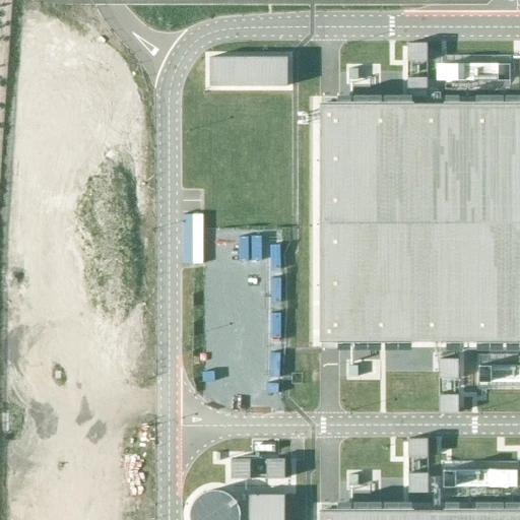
[(409,58),(429,58),(430,41),(410,41),(409,58)]
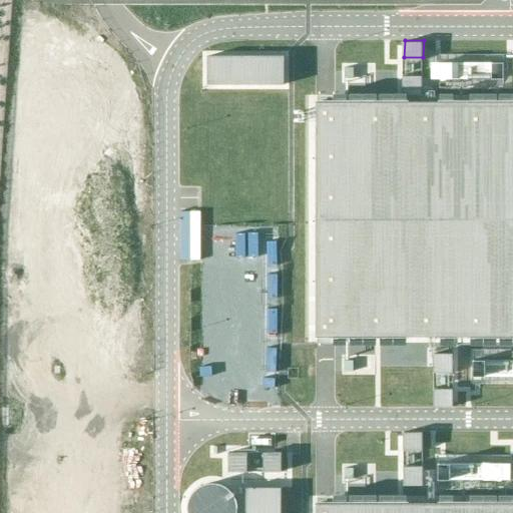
[(208,84),(284,85),(285,53),(208,52),(208,84)]
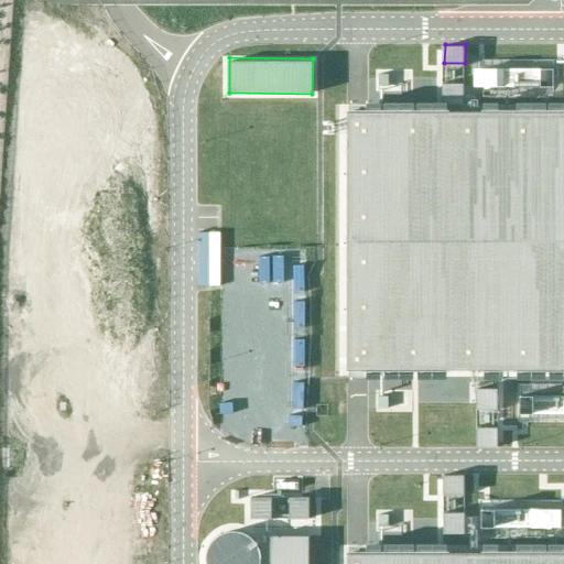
[(563,62),(551,62),(550,80),(563,80),(563,62)]
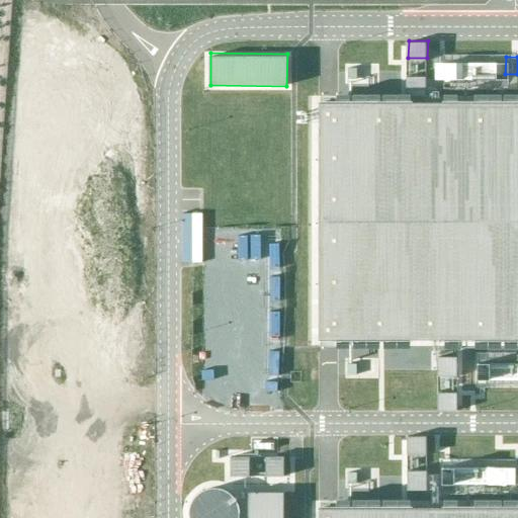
[(407,92),(426,92),(426,75),(407,75),(407,92)]
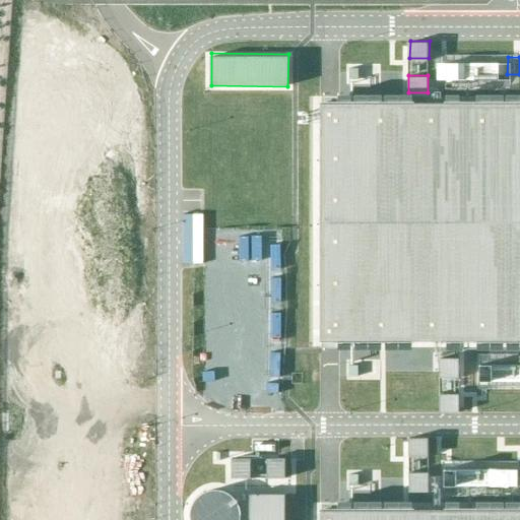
[(519,105),(321,105),(321,340),(519,339),(519,105)]
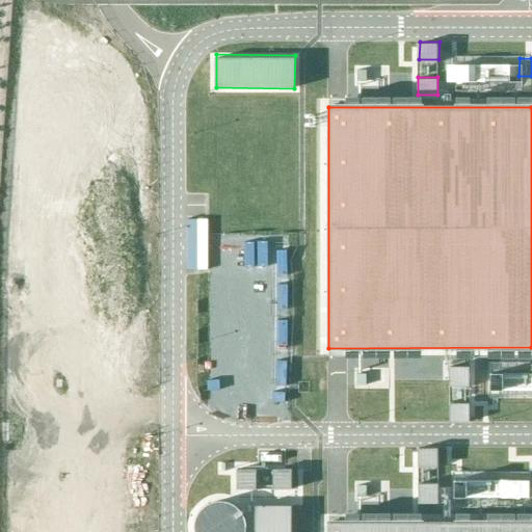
[(82,237),(82,228),(61,228),(61,238),(82,237)]
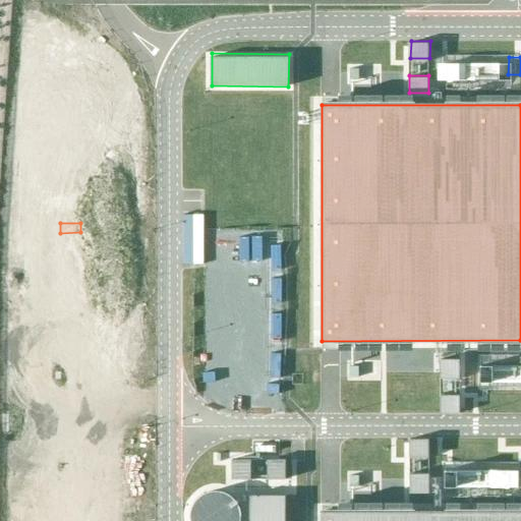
[(0,264),(13,264),(13,252),(0,252),(0,264)]
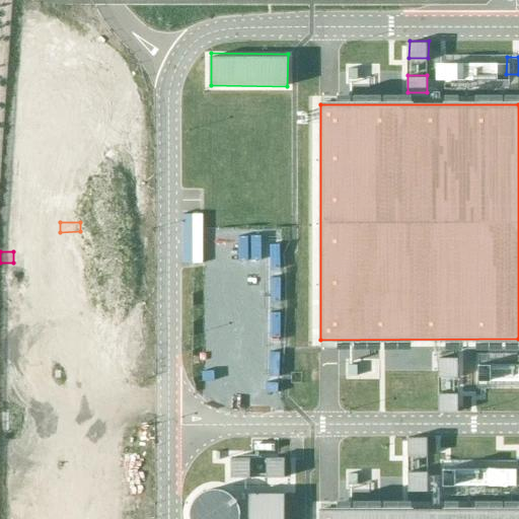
[(439,372),(457,372),(457,355),(439,355),(439,372)]
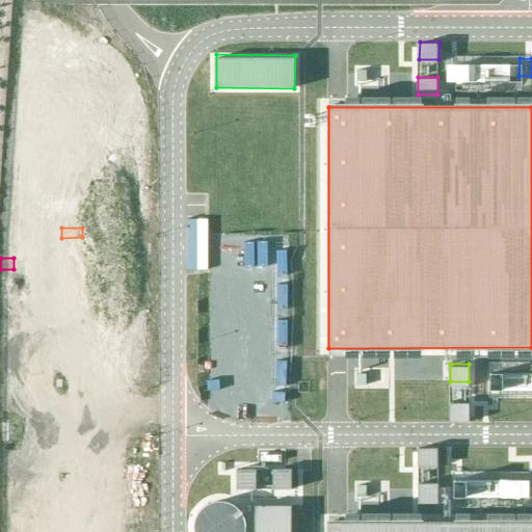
[(341,366),(342,388),(377,387),(377,365),(341,366)]
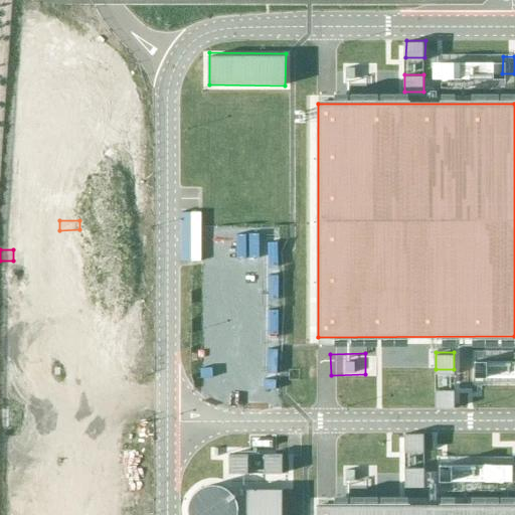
[(514,355),(459,357),(460,379),(514,376),(514,355)]
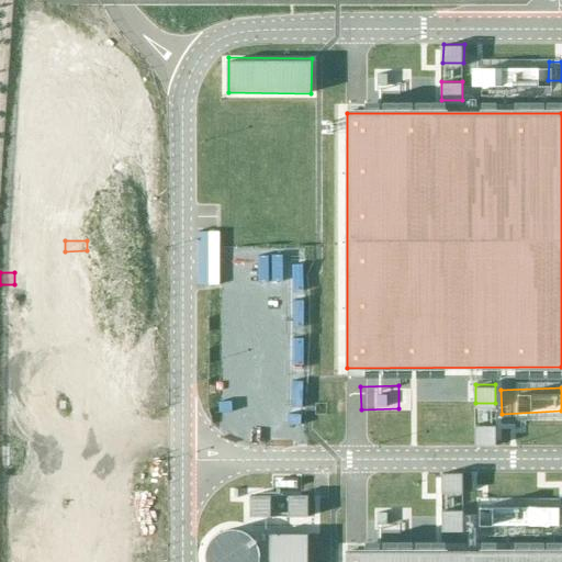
[(476,444),(497,444),(497,425),(476,425),(476,444)]
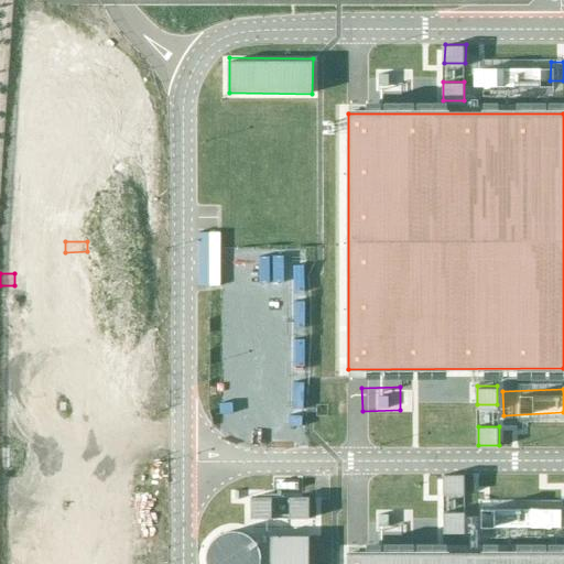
[(444,492),(465,492),(465,474),(444,474),(444,492)]
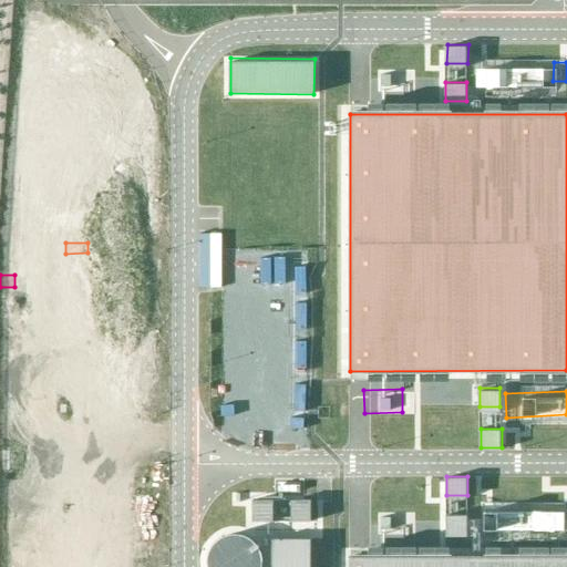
[(235,494),(236,516),(255,516),(254,494),(235,494)]
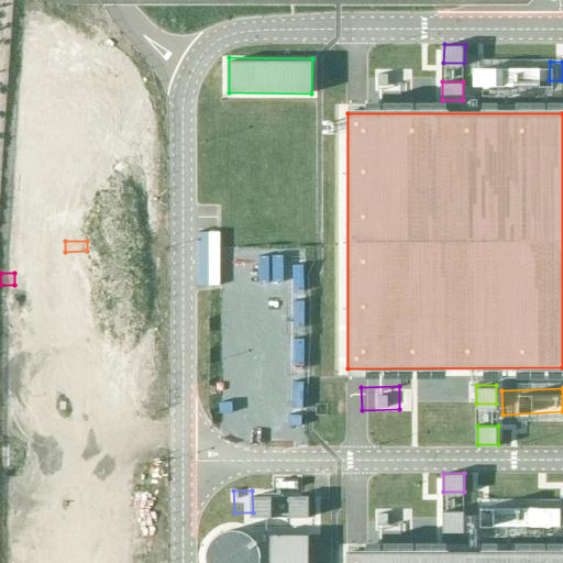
[(273,493),(274,510),(294,509),(293,493),(273,493)]
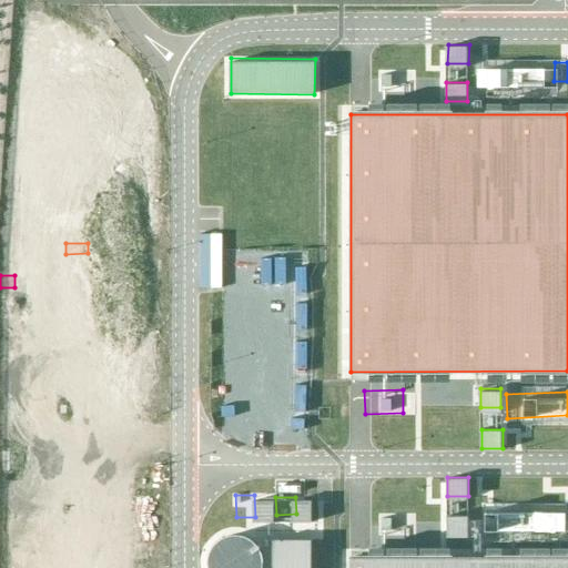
[(447,534),(468,534),(468,515),(447,515),(447,534)]
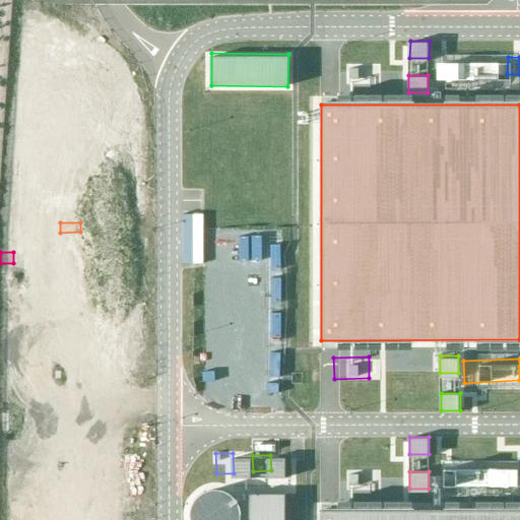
[(178,485),(176,519),(223,519),(225,488),(178,485)]
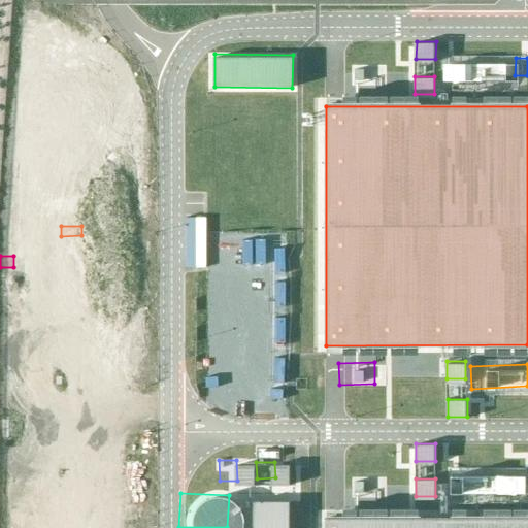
[(273,527),(274,497),(238,497),(237,527),(273,527)]
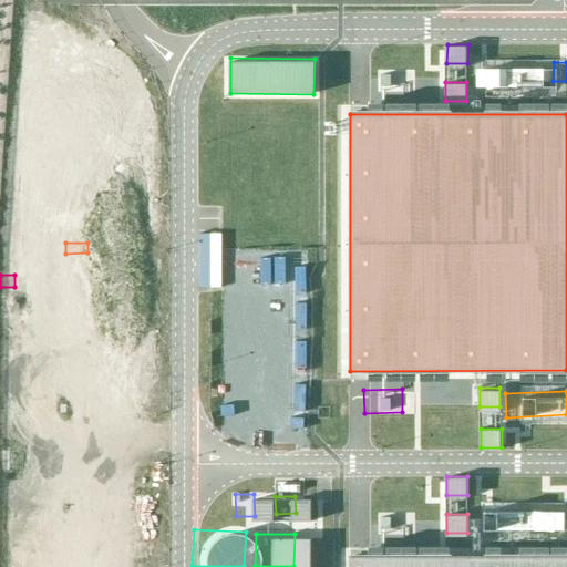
[(566,566),(566,556),(350,557),(349,566),(566,566)]
